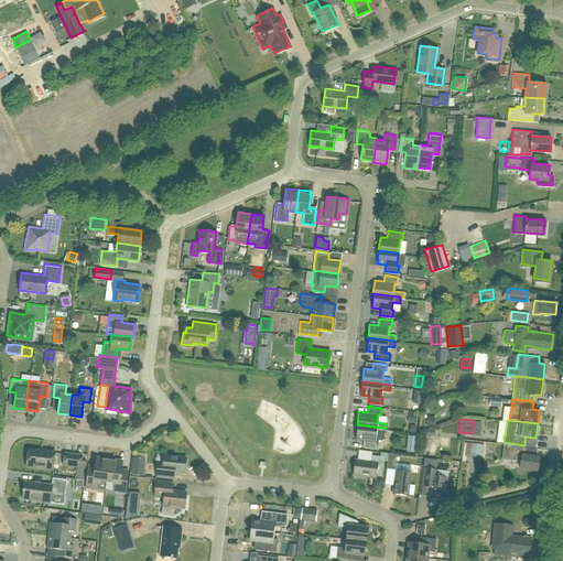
[(380,439),(381,438),(382,428),(357,424),(355,439),(364,440),(363,446),(377,448),(378,439),(380,439)]
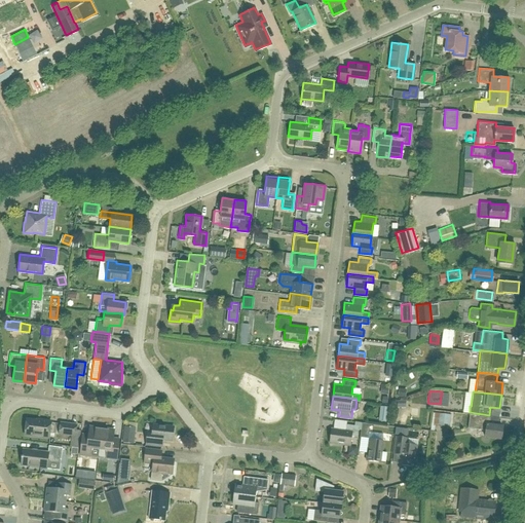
[(387,405),(379,404),(378,418),(385,419),(387,405)]
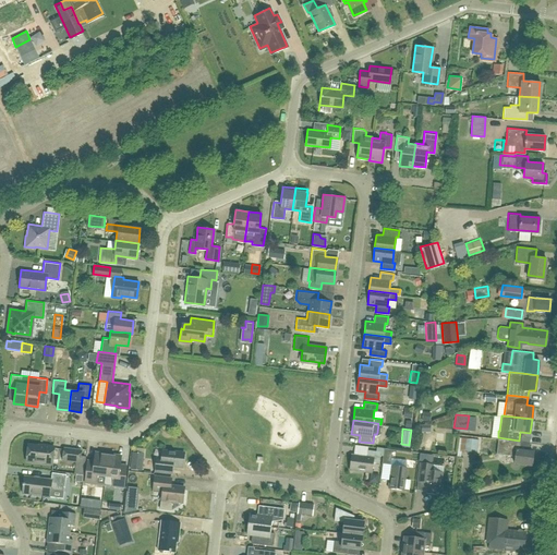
[(476,451),(477,438),(460,436),(459,449),(465,450),(476,451)]
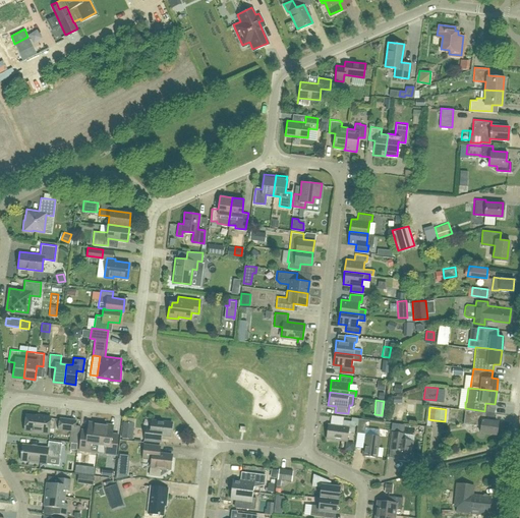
[(483,419),(484,411),(465,408),(464,408),(463,422),(480,424),(479,432),(496,434),(497,420),(483,419)]
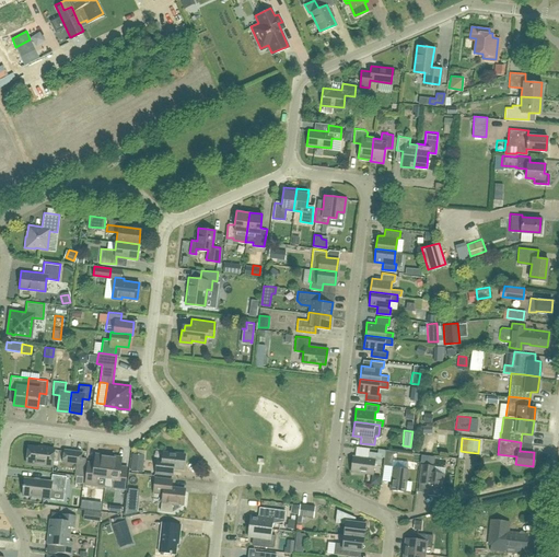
[(43,447),(41,447),(27,444),(25,461),(51,464),(54,447),(43,445),(43,447)]
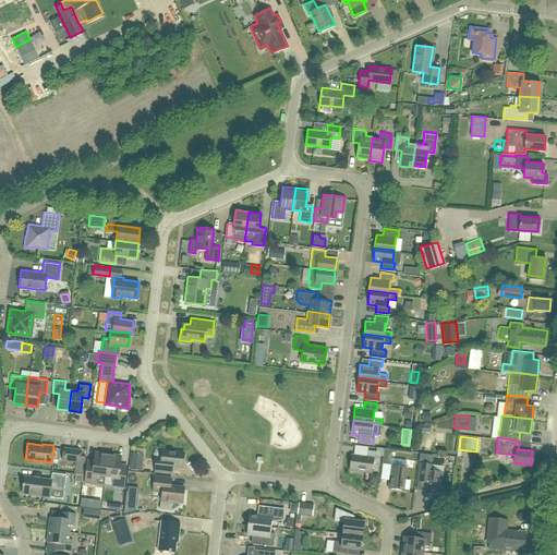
[(62,458),(75,460),(74,471),(83,472),(85,455),(80,454),(81,449),(63,447),(62,458)]
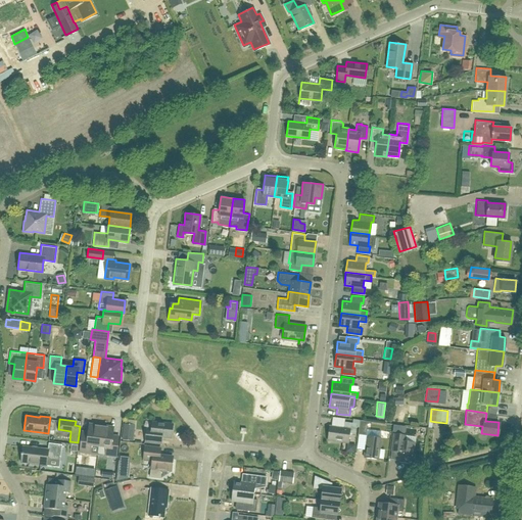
[(366,428),(367,420),(359,419),(357,433),(365,434),(366,428)]
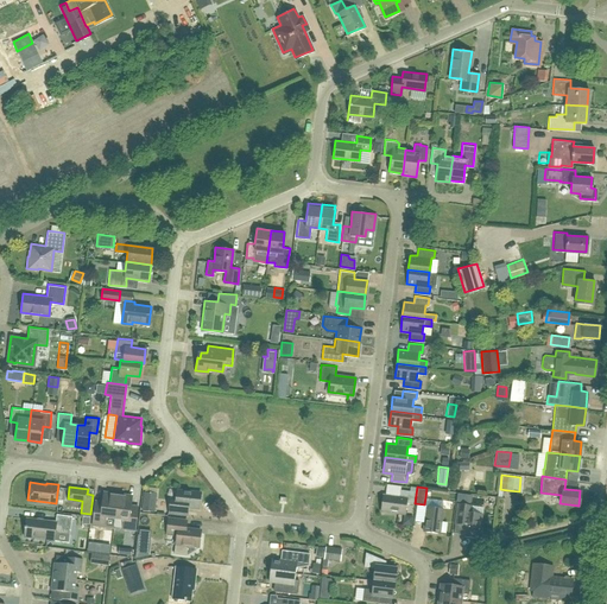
[(169,512),(183,513),(187,513),(188,506),(198,507),(200,491),(176,488),(175,500),(170,498),(169,512)]
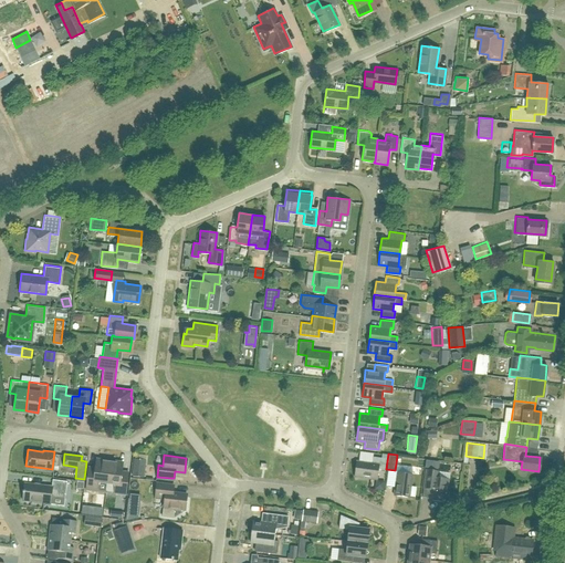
[(384,468),(385,457),(373,455),(372,461),(356,459),(354,476),(376,478),(378,467),(384,468)]
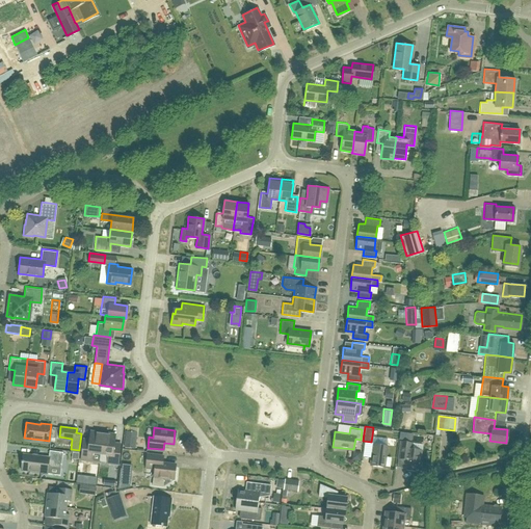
[(90,429),(89,439),(83,438),(82,443),(80,458),(91,460),(93,452),(100,452),(103,431),(90,429)]
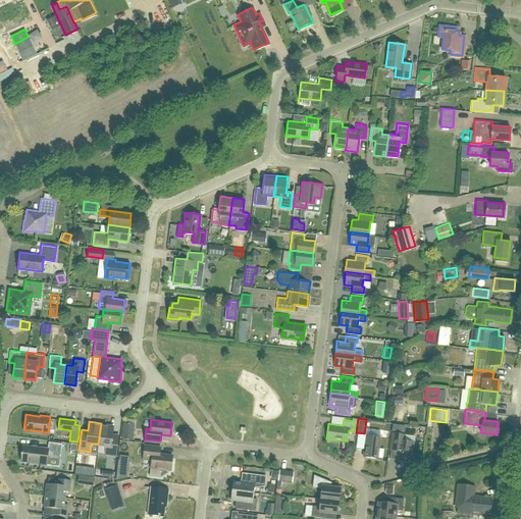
[(115,455),(117,439),(117,433),(111,433),(113,424),(101,423),(98,444),(105,445),(104,453),(115,455)]
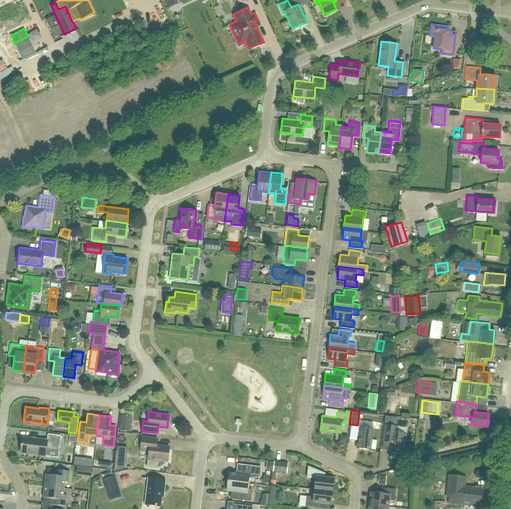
[(358,419),(357,425),(358,425),(358,426),(356,446),(370,448),(372,428),(371,428),(372,421),(358,419)]
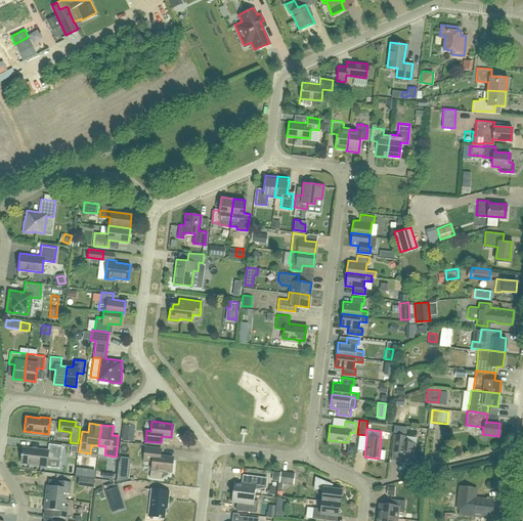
[(411,463),(415,442),(405,441),(405,435),(394,434),(392,446),(399,447),(397,461),(411,463)]
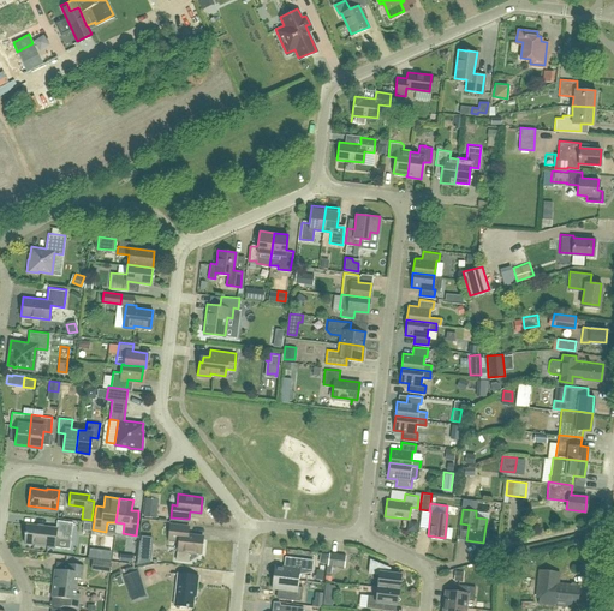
[(70,539),(72,521),(57,519),(55,526),(27,522),(25,531),(24,531),(24,533),(25,533),(24,541),(54,545),(55,537),(70,539)]
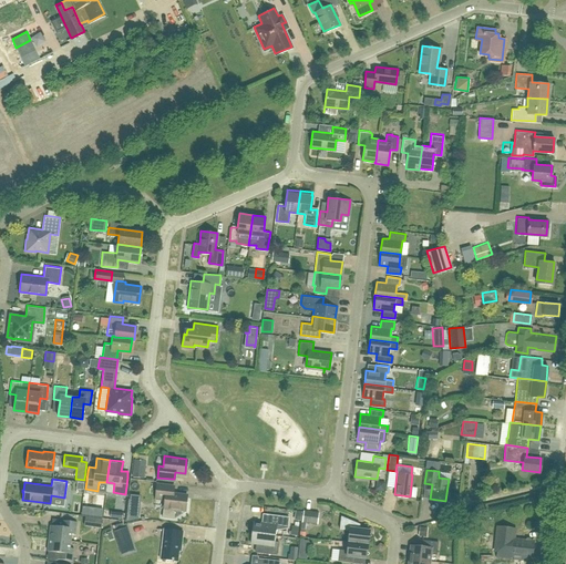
[(164,498),(163,506),(163,515),(173,516),(174,508),(185,510),(186,493),(173,492),(173,484),(156,482),(155,496),(164,498)]
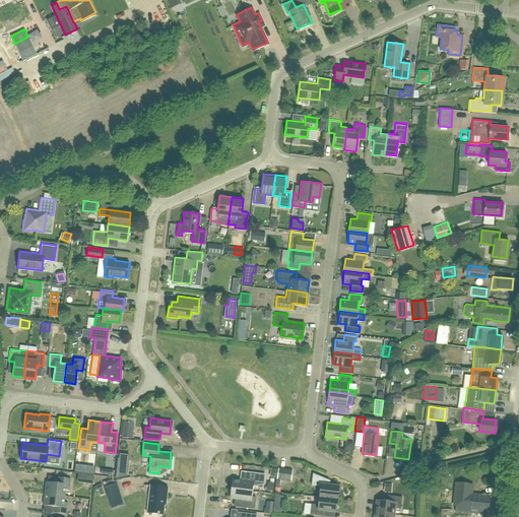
[(117,466),(116,475),(126,473),(126,467),(117,466)]
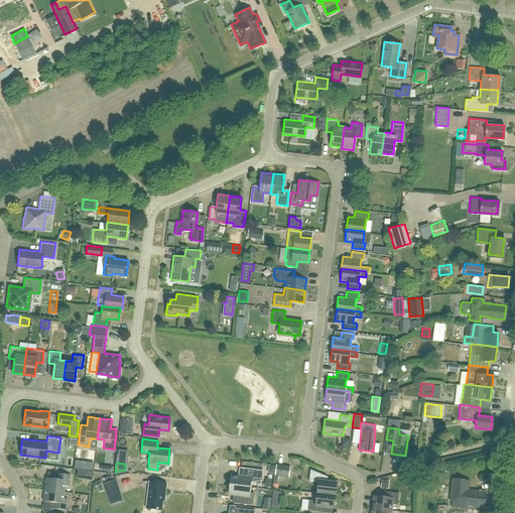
[(288,475),(289,465),(275,463),(274,473),(288,475)]
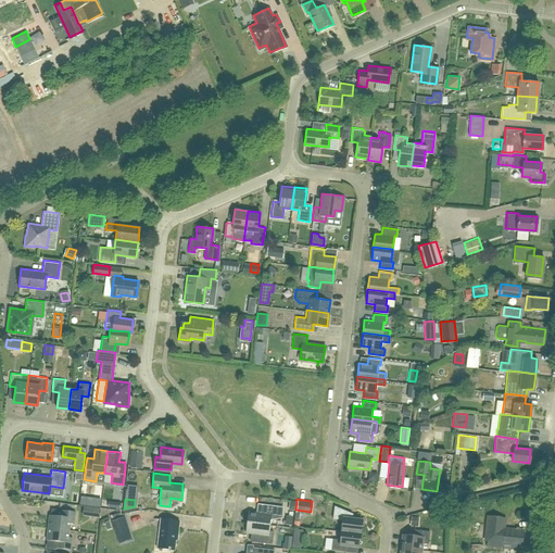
[(247,520),(269,524),(269,518),(281,516),(282,505),(257,502),(256,511),(248,510),(247,520)]
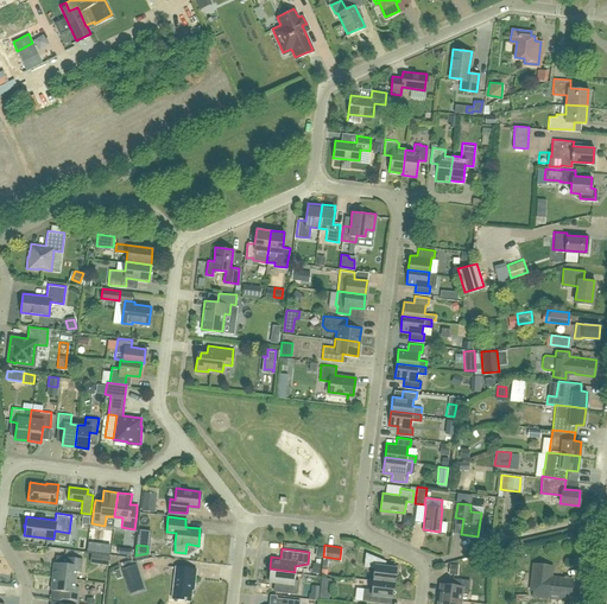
[(374,566),(373,579),(393,582),(396,566),(384,565),(381,565),(381,558),(365,551),(364,565),(374,566)]
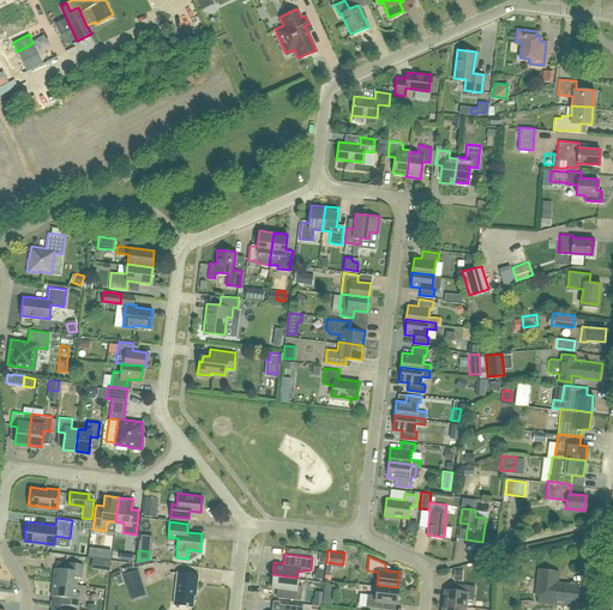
[(109,569),(110,563),(110,560),(91,557),(90,566),(109,569)]
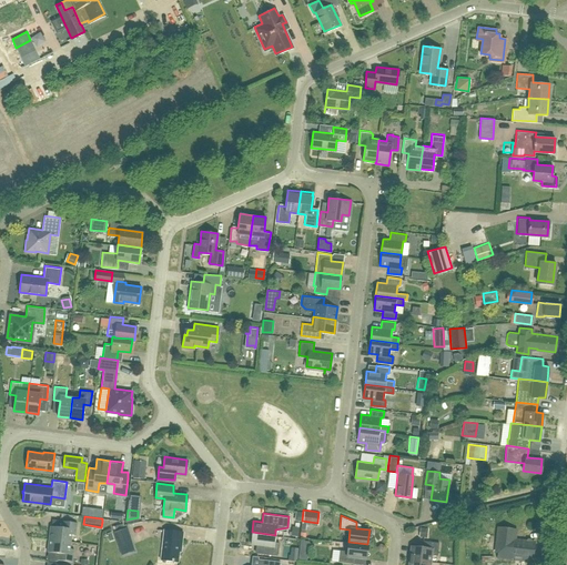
[(48,537),(70,541),(71,533),(74,534),(77,522),(62,520),(62,526),(50,525),(48,537)]
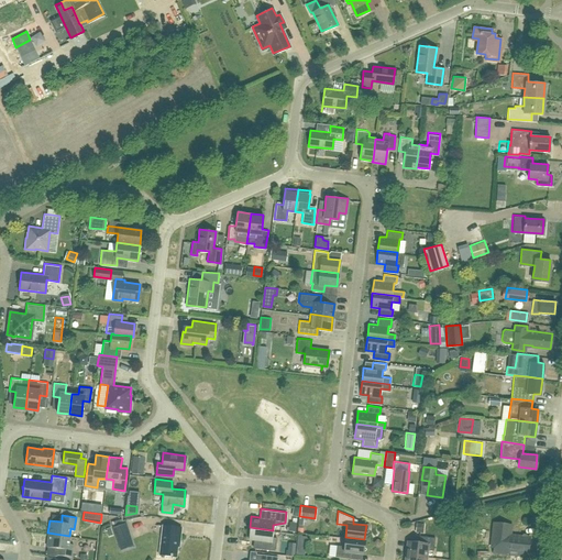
[(528,536),(509,533),(511,523),(493,520),(489,545),(493,545),(492,550),(507,552),(508,550),(522,551),(522,549),(528,550),(529,538),(528,538),(528,536)]
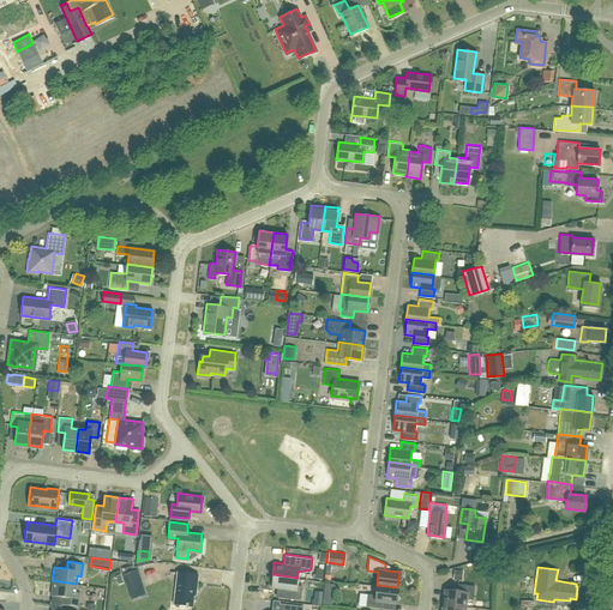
[(128,589),(142,584),(137,568),(122,573),(128,589)]
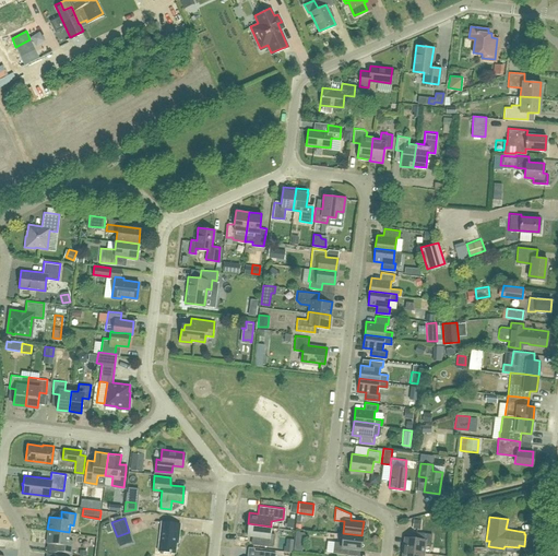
[(178,536),(180,522),(161,520),(157,549),(175,552),(177,536),(178,536)]
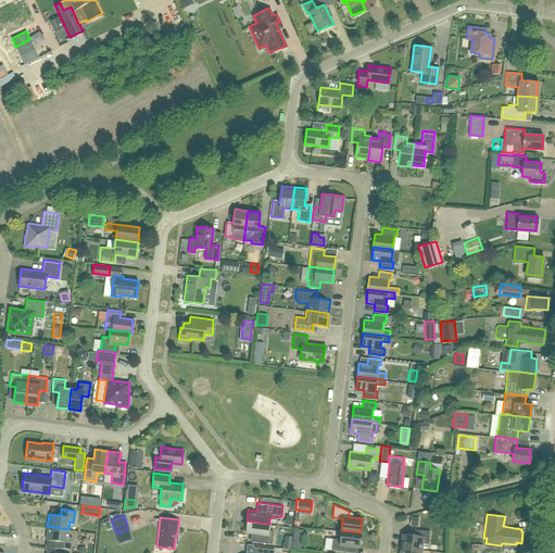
[(273,530),(268,529),(269,524),(247,520),(246,531),(249,531),(248,539),(270,542),(273,530)]
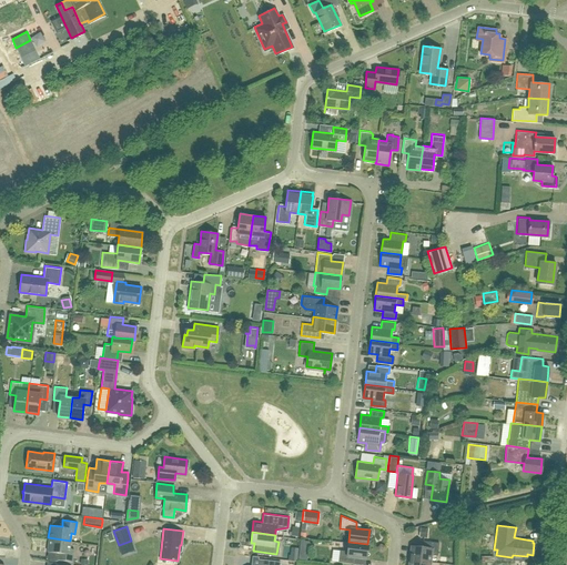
[(69,547),(70,541),(48,537),(47,551),(59,552),(58,558),(71,561),(73,547),(69,547)]
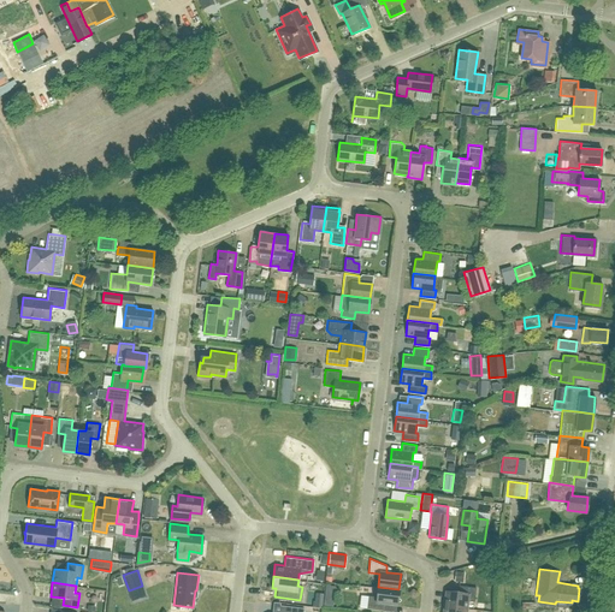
[(444,604),(466,607),(467,600),(474,600),(475,587),(457,584),(457,592),(445,590),(444,604)]
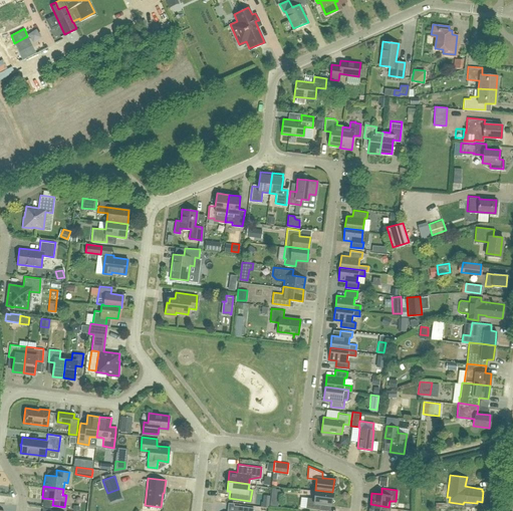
[(318,503),(331,504),(332,492),(315,490),(314,497),(307,496),(305,507),(318,508),(318,503)]
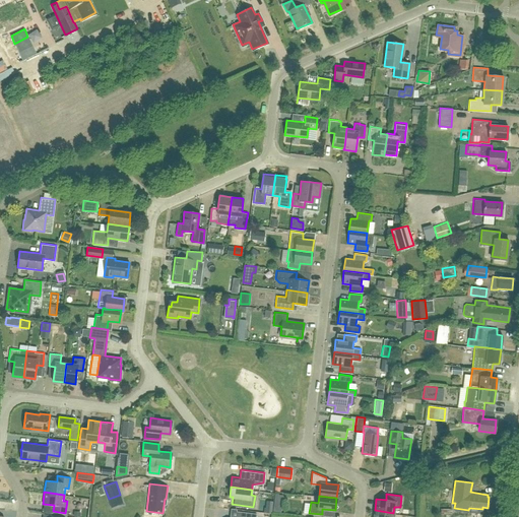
[(274,503),(273,510),(281,511),(282,504),(274,503)]
